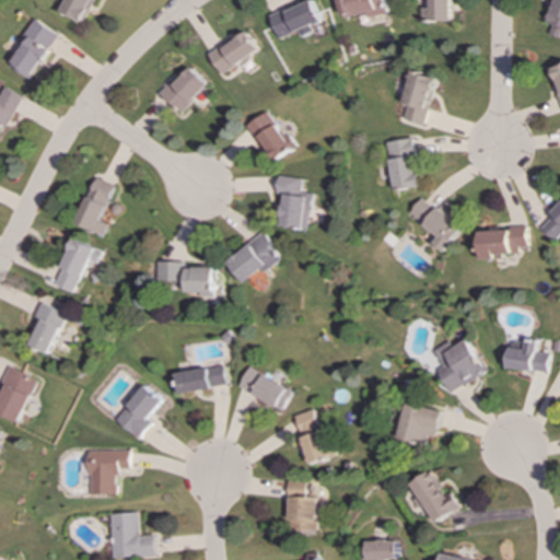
[(98,0),(69,0),(63,12),(86,24),(98,0)]
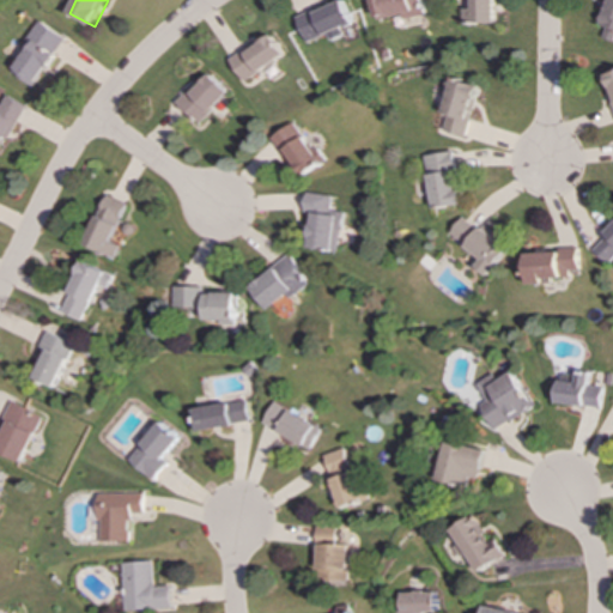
[(340,0),(297,18),(307,43),(327,34),(331,41),(343,35),(340,29),(353,23),(344,0),(340,0)]
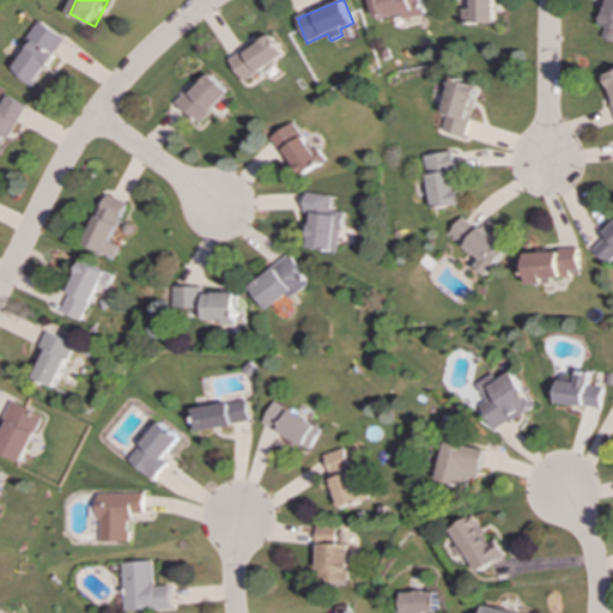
[(425,14),(422,0),(371,0),(376,20),(402,14),(404,19),(425,14)]
